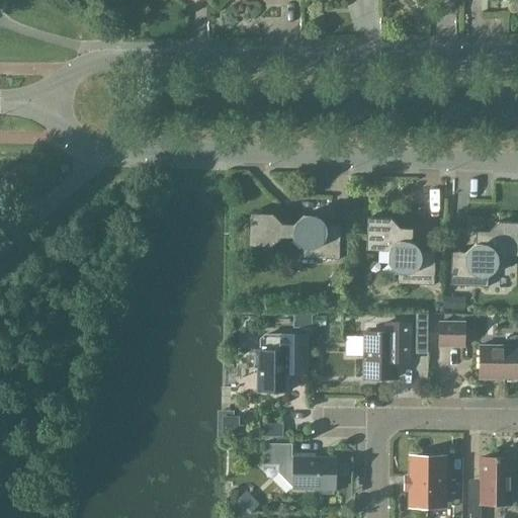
[(249,213),(248,246),(271,247),(281,238),(292,238),(301,248),(301,258),(339,259),(340,226),(326,226),(317,216),(304,214),(293,225),(281,224),(272,213),(249,213)]
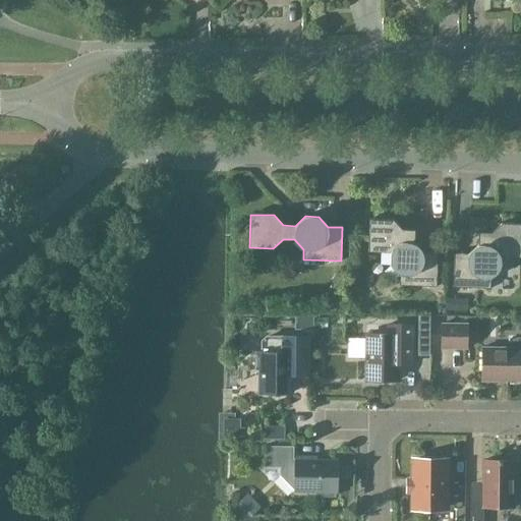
[(369,219),(368,242),(378,252),(390,252),(390,266),(399,275),(399,285),(437,287),(438,253),(423,252),(414,242),(414,230),(402,229),(393,220),(369,219)]
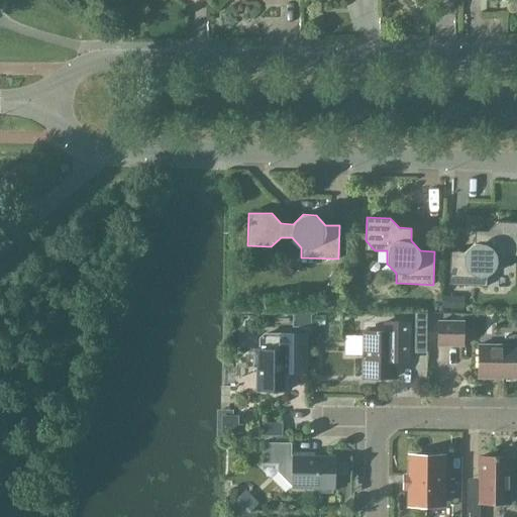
[(450,251),(449,285),(486,287),(487,277),(497,267),(497,254),(509,254),(516,247),(516,228),(511,222),(497,221),(487,230),(475,230),(474,243),(463,252),(450,251)]
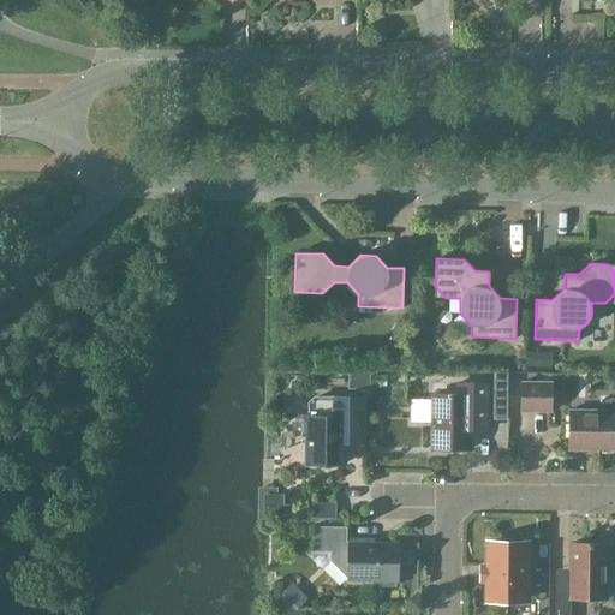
[(521,382),(521,411),(550,411),(550,382),(521,382)]
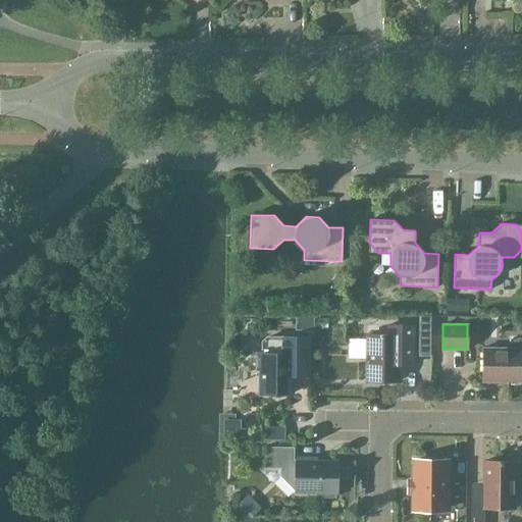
[(367,334),(366,380),(400,381),(400,364),(414,364),(414,325),(387,325),(387,335),(367,334)]
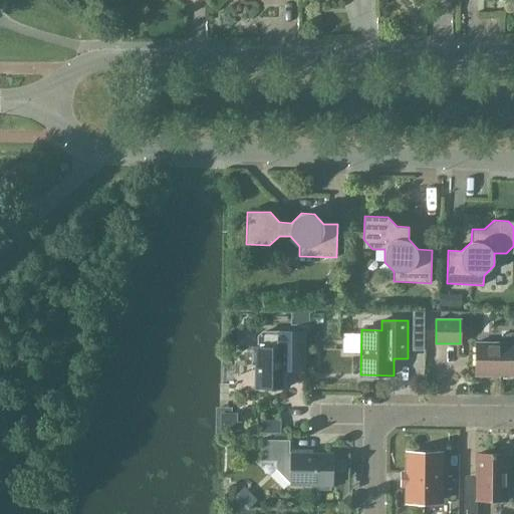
[(252,347),(252,363),(257,363),(256,388),(286,388),(287,369),(303,370),(303,332),(279,331),(279,332),(263,332),(259,336),(258,347),(252,347)]
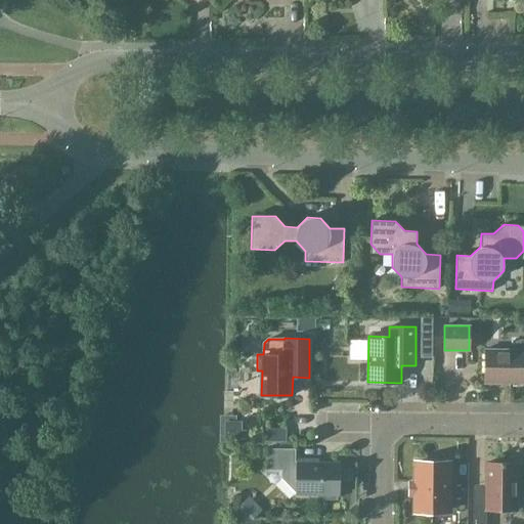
[(523,349),(484,349),(484,383),(523,383),(523,349)]
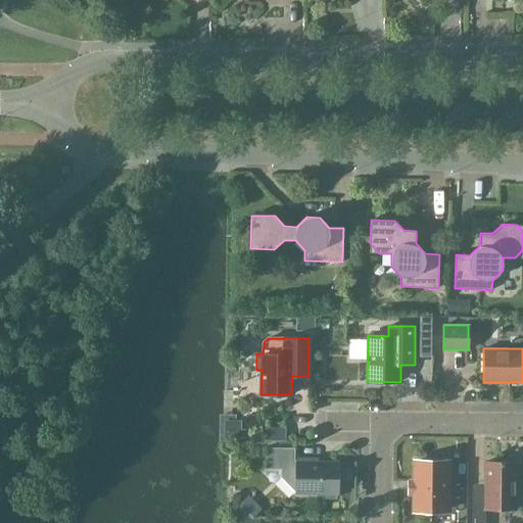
[(266,448),(266,469),(281,469),(281,477),(286,482),(296,483),(295,493),(317,493),(317,498),(335,498),(335,493),(337,493),(338,463),(294,462),(294,448),(266,448)]
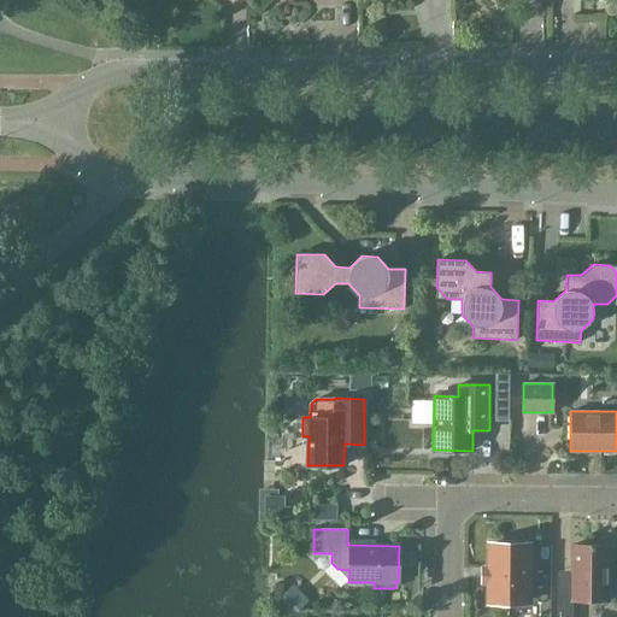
[(482,569),(482,583),(489,583),(489,601),(527,603),(528,545),(491,545),(489,569),(482,569)]
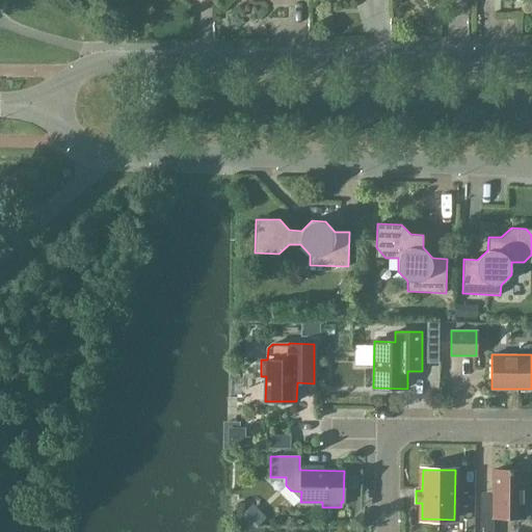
[(524,517),(525,471),(494,470),(493,505),(480,505),(480,531),(493,531),(494,517),(524,517)]
